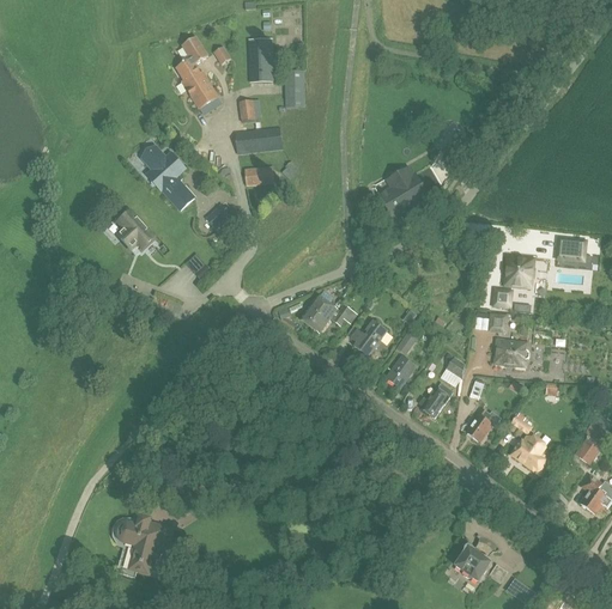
[(496,0),(495,14),(508,16),(510,0),(496,0)]
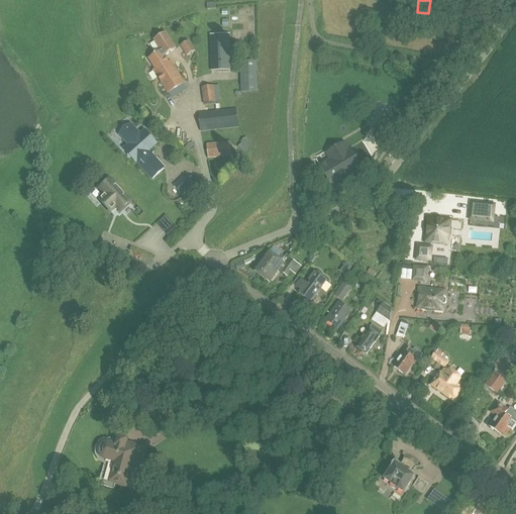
[(152,68),(167,91),(184,80),(170,58),(168,60),(164,53),(175,45),(165,29),(156,34),(151,37),(159,49),(148,56),(155,66),(152,68)]
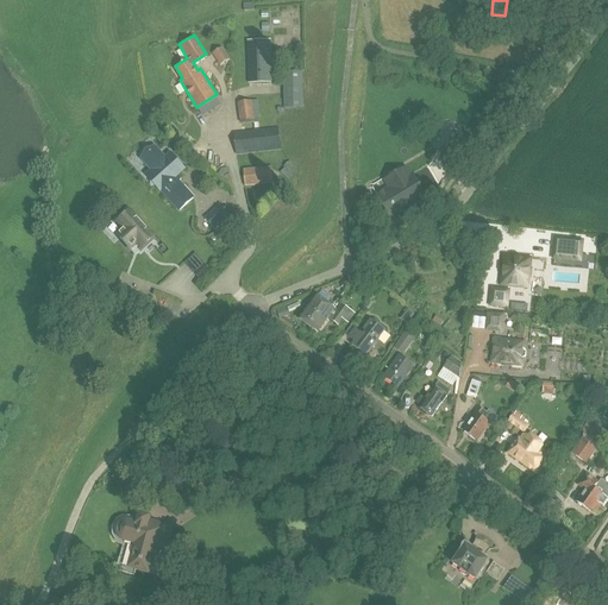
[(246,37),(248,80),(271,80),(270,37),(246,37)]
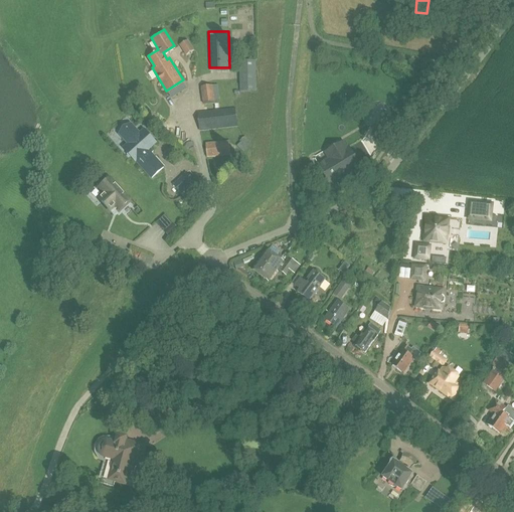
[(179,42),(185,53),(194,47),(187,37),(179,42)]
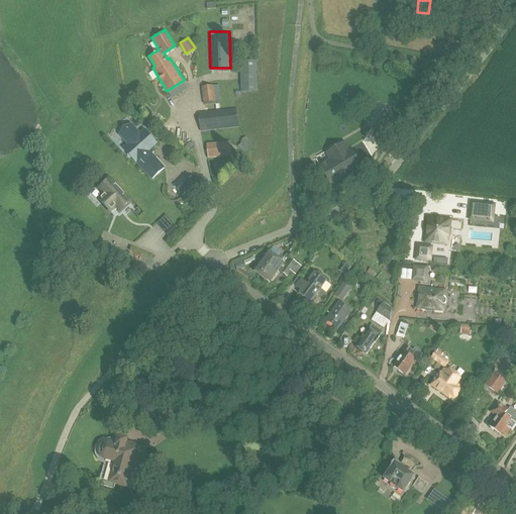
[(239,59),(240,90),(256,89),(256,59),(239,59)]
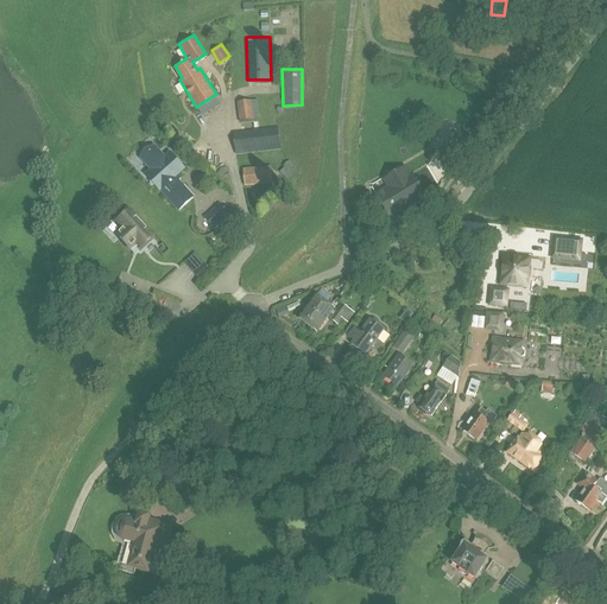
[(202,105),(206,113),(225,103),(220,95),(202,105)]
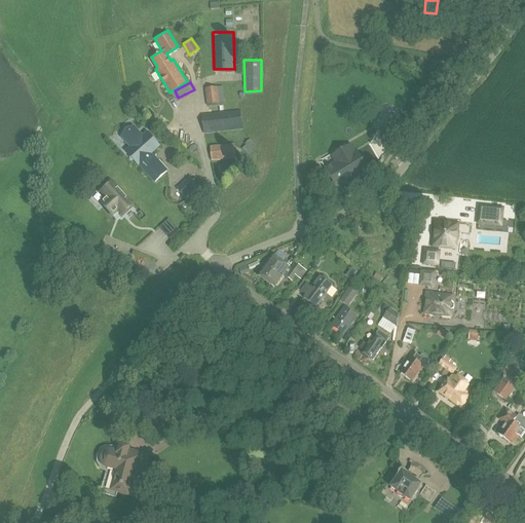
[(204,86),(207,103),(219,102),(219,100),(223,99),(223,97),(222,84),(204,86)]
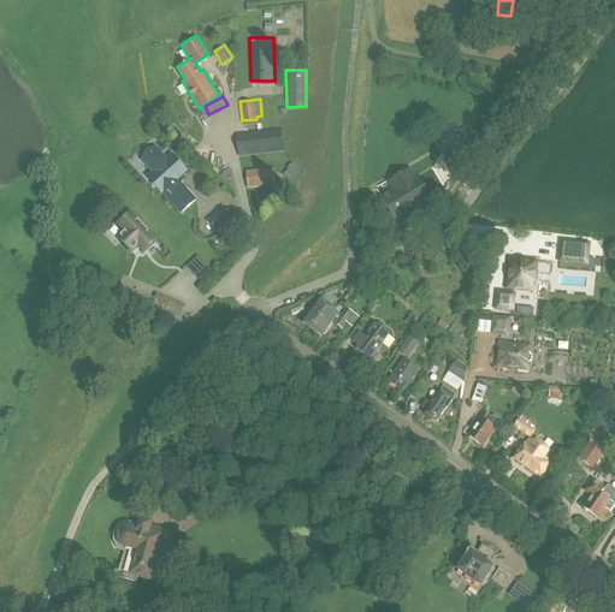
[(235,131),(238,154),(283,148),(281,125),(235,131)]
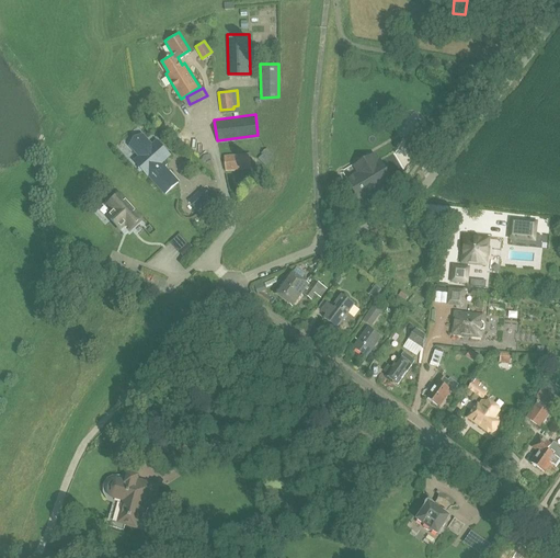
[(148,173),(164,191),(178,180),(163,164),(166,162),(162,159),(170,152),(157,138),(156,138),(151,141),(143,132),(128,144),(138,156),(134,159),(147,173),(148,173)]
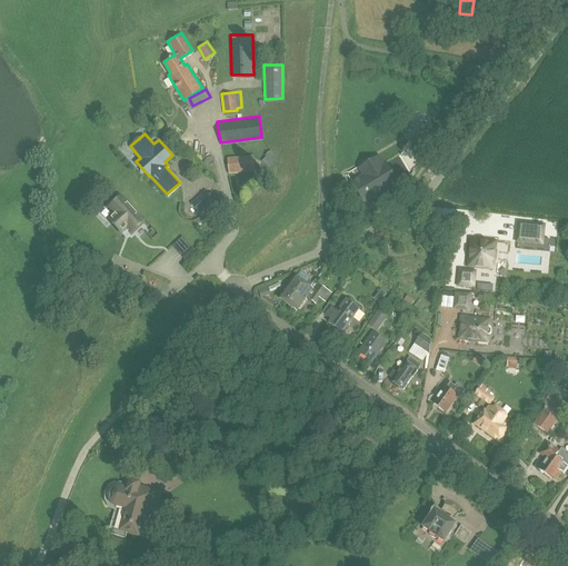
[(260,158),(268,166),(273,161),(272,160),(278,156),(270,148),(263,152),(265,154),(260,158)]
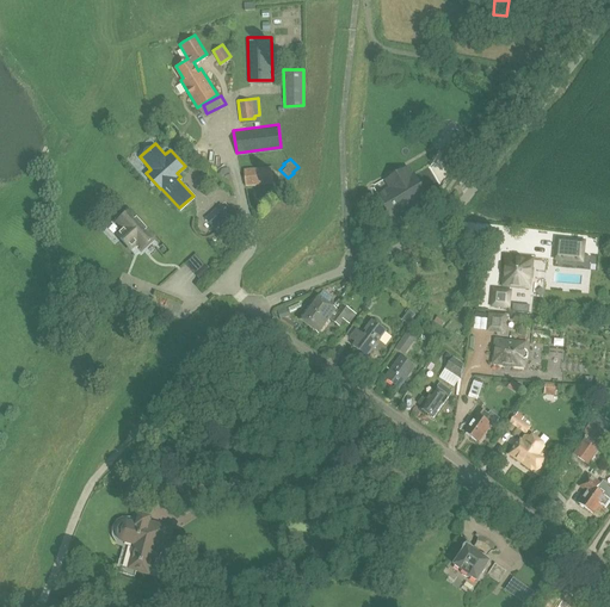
[(242,167),(245,184),(273,180),(272,163),(242,167)]
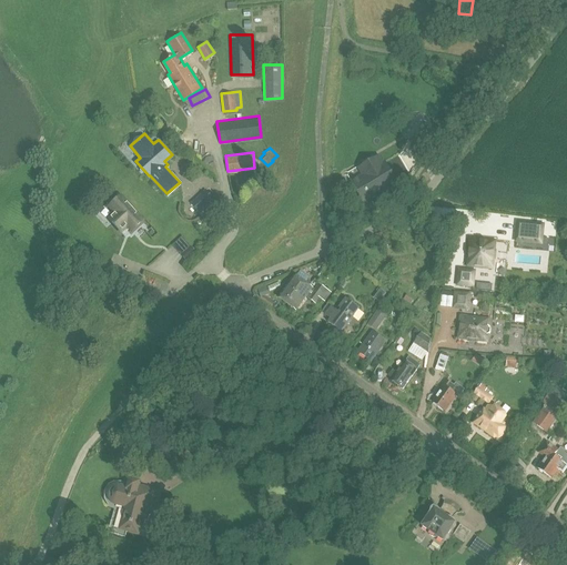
[(363,172),(351,180),(364,202),(397,182),(396,179),(408,172),(406,167),(393,174),(384,160),(382,161),(380,159),(373,157),(363,163),(361,170),(363,172)]
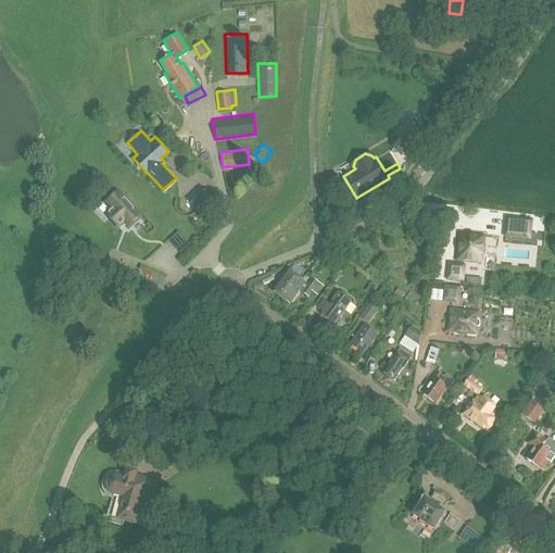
[(186,197),(194,206),(210,193),(201,183),(186,197)]
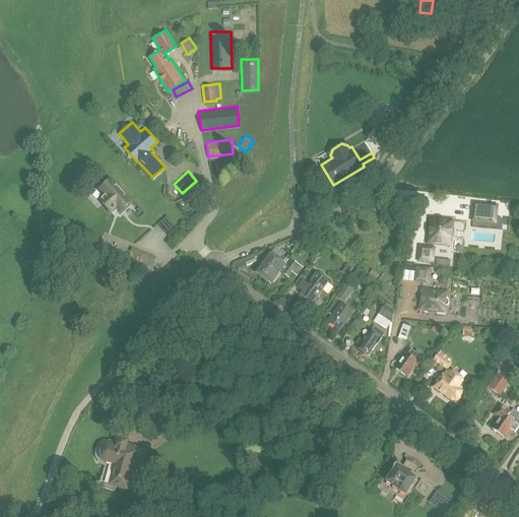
[(99,197),(110,209),(115,204),(119,208),(128,199),(109,178),(107,175),(96,184),(100,187),(104,192),(99,197)]
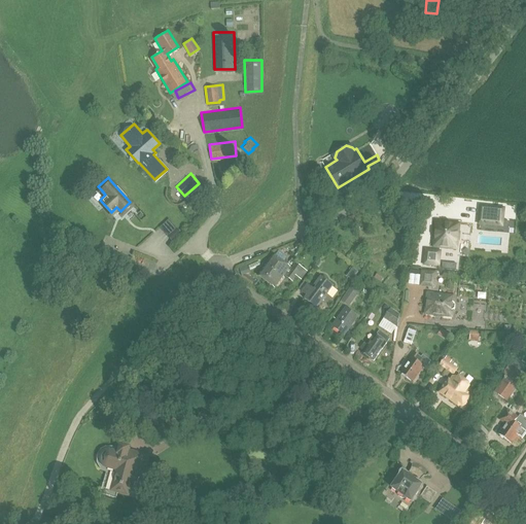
[(502,223),(504,205),(479,202),(477,221),(502,223)]
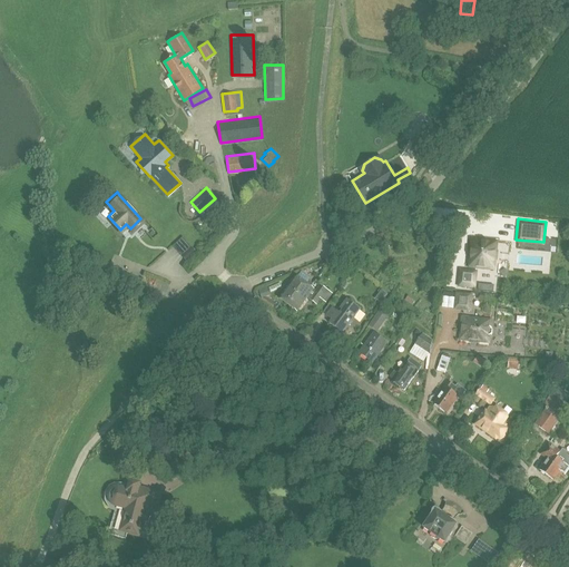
[(138,236),(150,227),(147,222),(134,232),(138,236)]
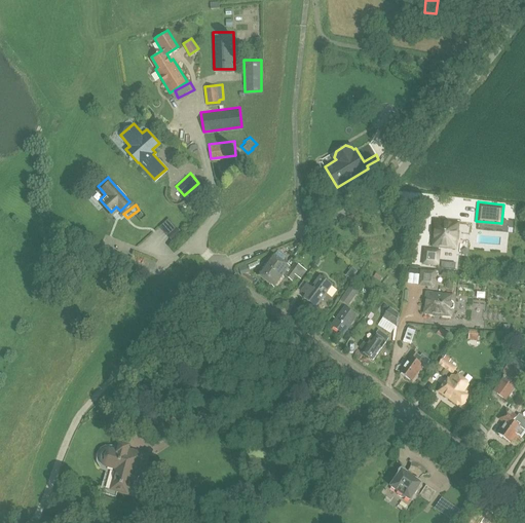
[(433,244),(455,246),(457,221),(450,221),(449,219),(444,219),(443,220),(435,219),(433,244)]
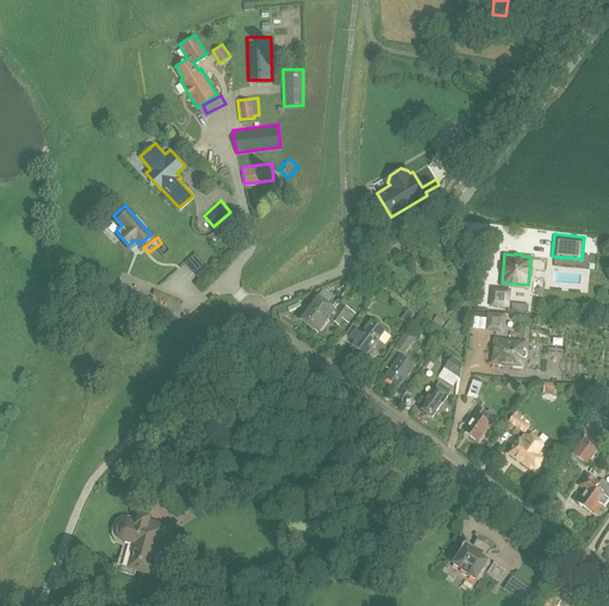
[(200,257),(192,266),(203,276),(211,269),(200,257)]
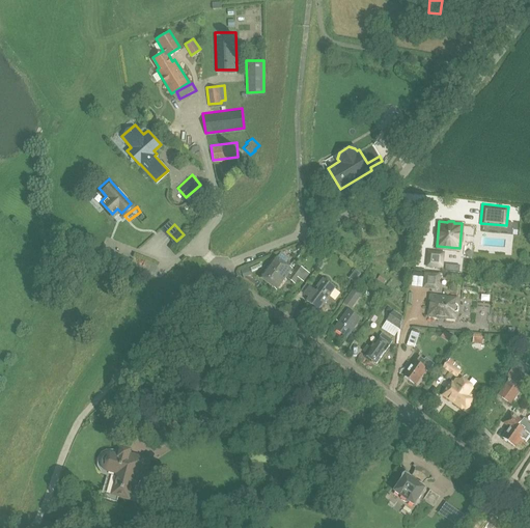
[(302,248),(297,255),(299,258),(305,249),(302,248)]
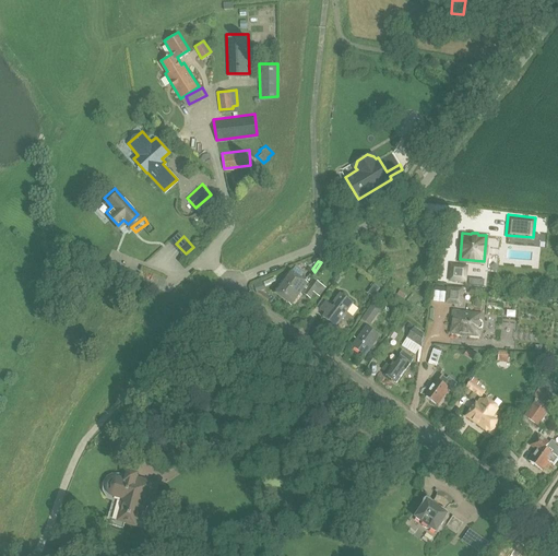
[(450,278),(465,280),(466,264),(451,262),(450,278)]
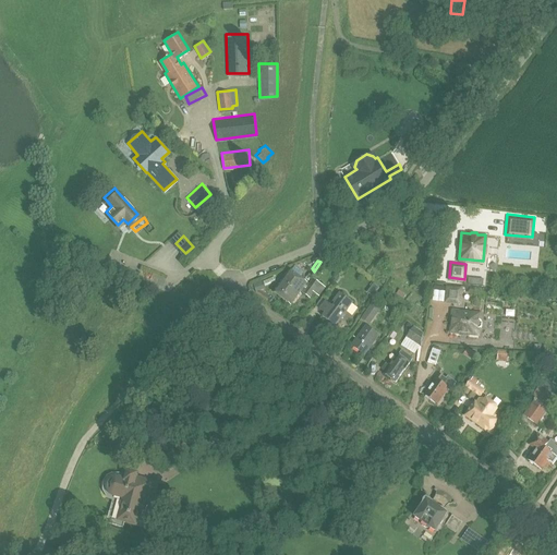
[(273,289),(282,297),(299,275),(288,267),(273,289)]
